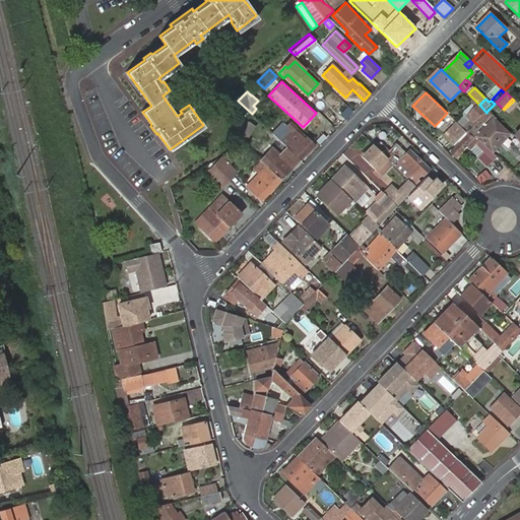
[(466,131),(485,112),(475,103),(473,106),(475,108),(467,116),(471,121),(464,129),(466,131)]
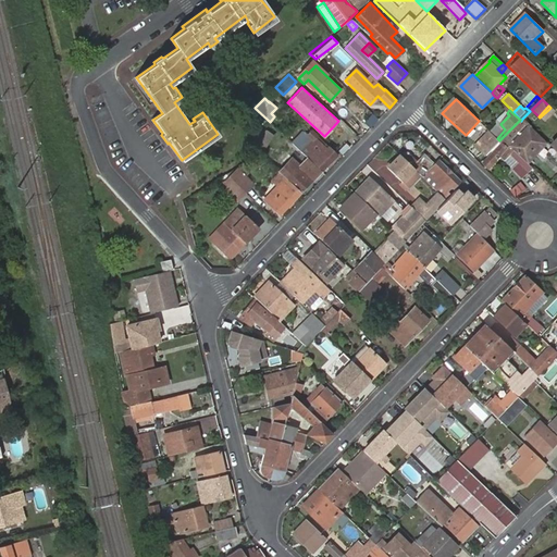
[(527,123),(522,119),(521,121),(503,139),(505,140),(512,148),(514,147),(530,163),(547,145),(531,128),(516,145),(511,139),(527,124),(527,123)]
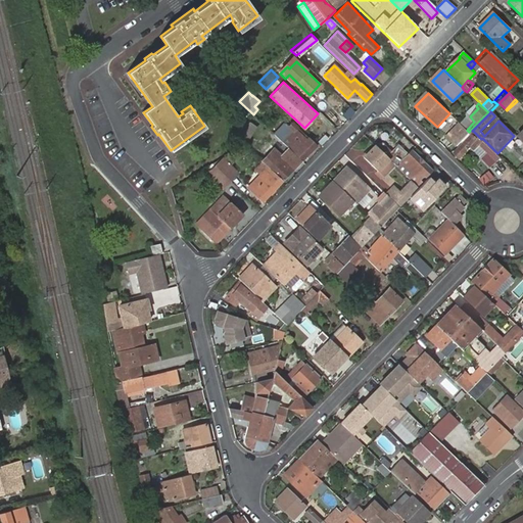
[(484,136),(498,121),(494,116),(480,131),(484,136)]
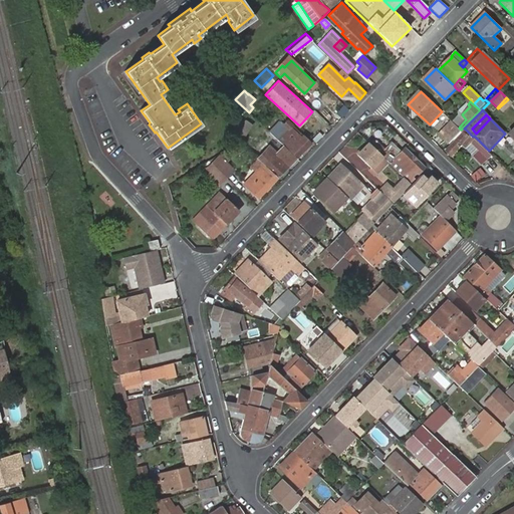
[(286,118),(272,134),(284,146),(288,150),(290,149),(297,156),(310,142),(286,118)]
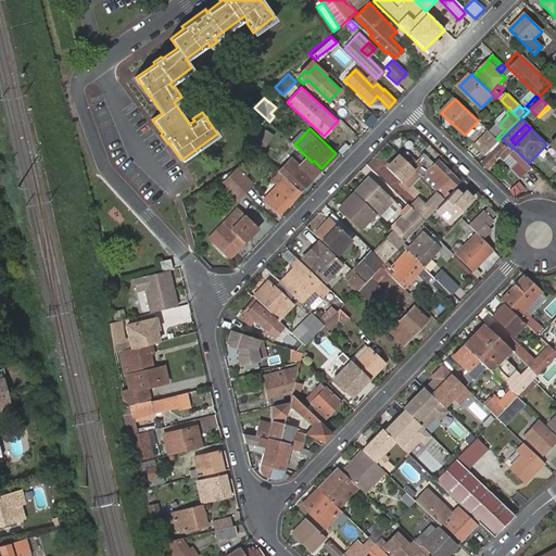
[(264,130),(252,146),(258,152),(273,136),(264,130)]
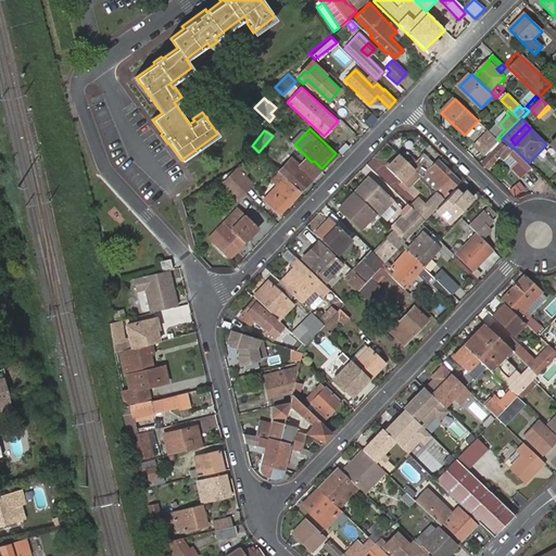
[(484,137),(477,146),(485,153),(496,141),(487,130),(482,136),(484,137)]
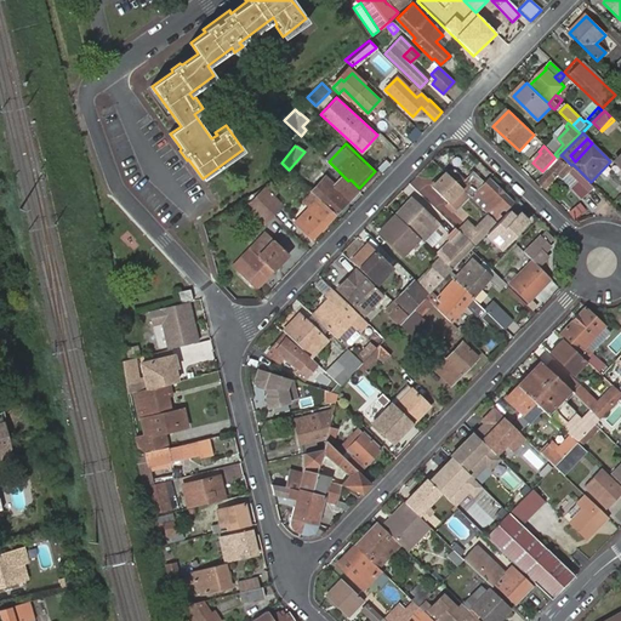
[(570,172),(576,180),(581,175),(571,165),(563,157),(539,181),(546,188),(559,175),(564,178),(570,172)]
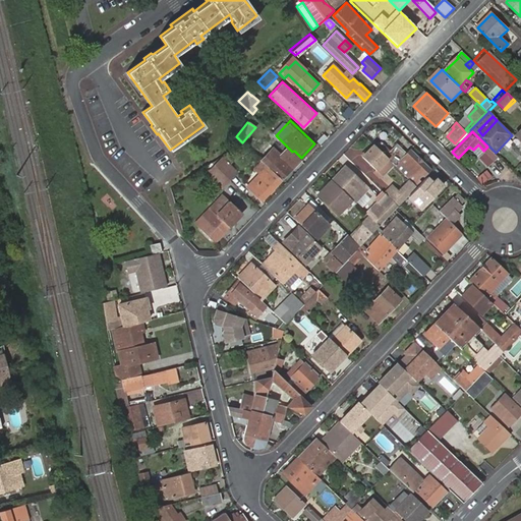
[(416,187),(420,182),(417,179),(421,175),(423,176),(429,169),(409,150),(406,154),(396,143),(384,156),(387,158),(395,166),(399,161),(410,173),(406,177),(409,180),(416,187)]
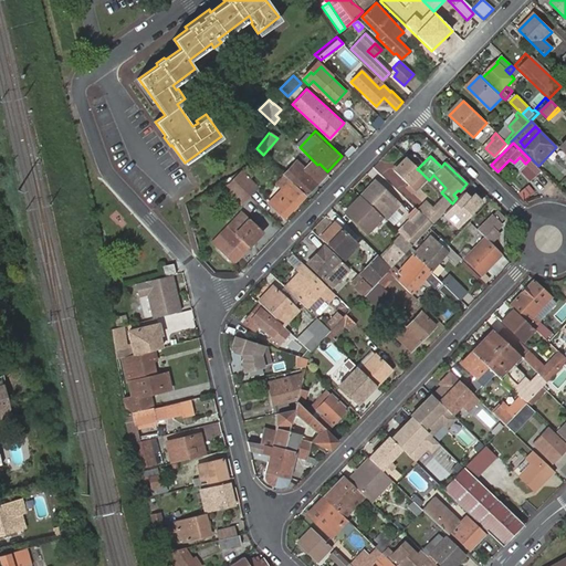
[(420,171),(417,169),(405,157),(392,169),(408,185),(420,171)]
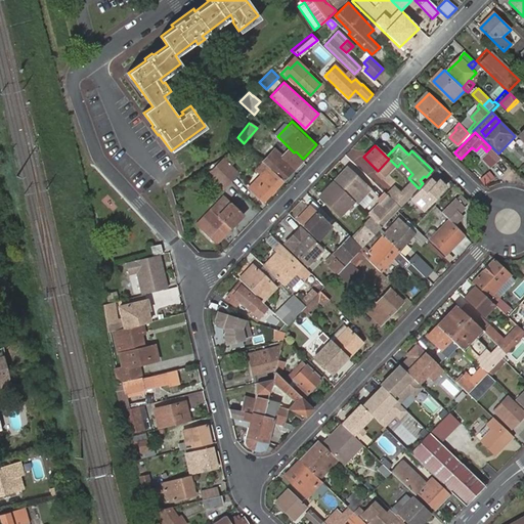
[(497,163),(501,159),(490,147),(486,151),(489,155),(497,163)]
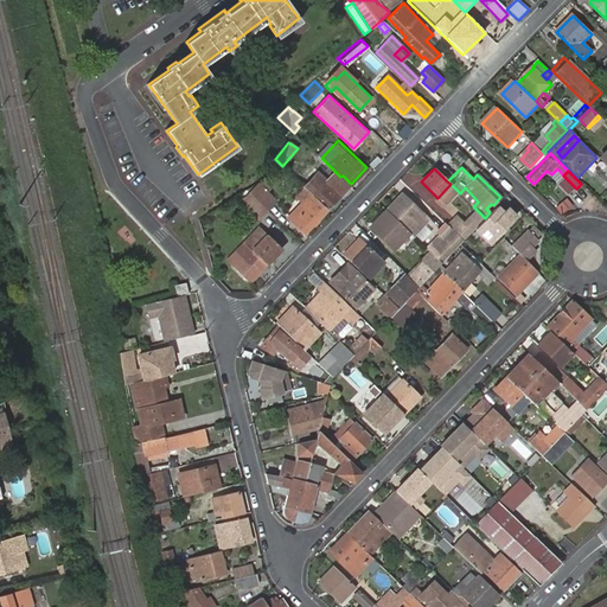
[(305,184),(314,193),(326,181),(317,172),(305,184)]
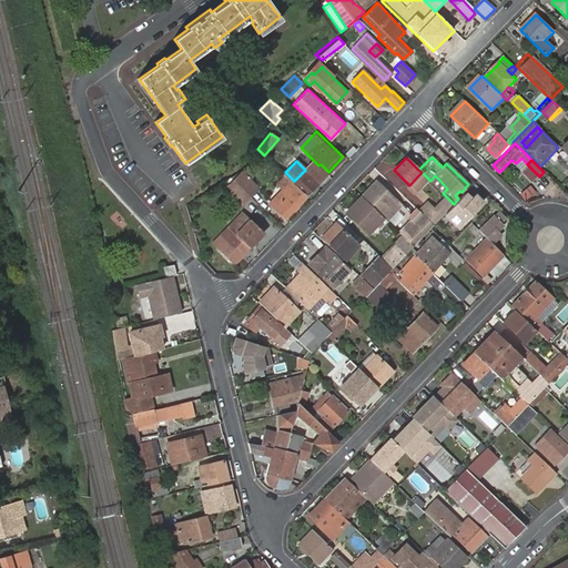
[(318,183),(327,174),(318,165),(314,161),(305,170),(294,181),(307,194),(315,186),(308,180),(312,176),(318,183)]
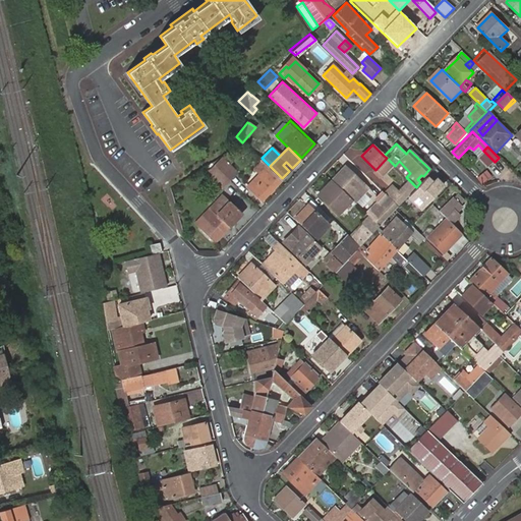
[(495,162),(486,154),(480,159),(488,167),(495,162)]
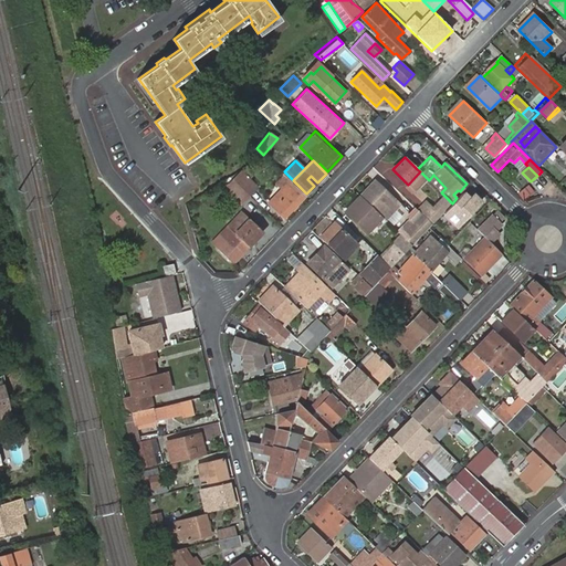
[(244,169),(241,174),(249,180),(252,177),(244,169)]
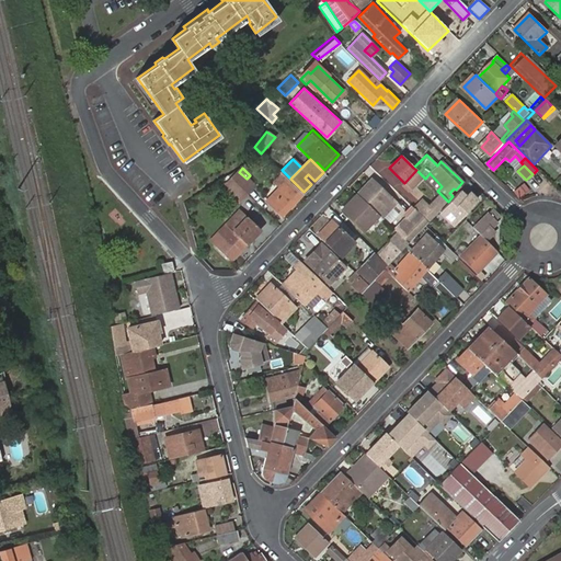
[(239,171),(222,187),(238,203),(254,186),(239,172),(239,171)]
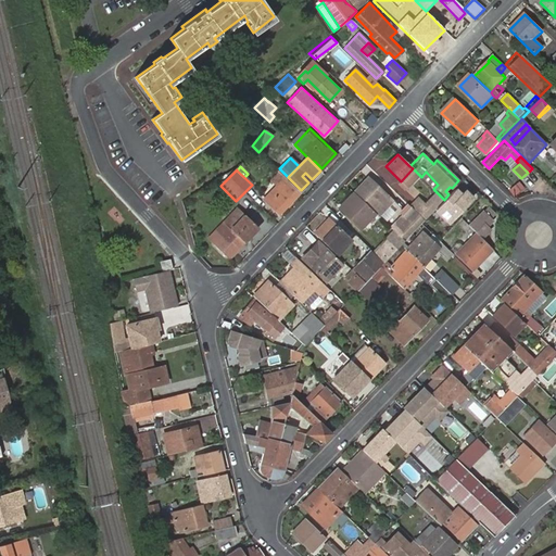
[(277,186),(283,178),(277,173),(270,179),(277,186)]
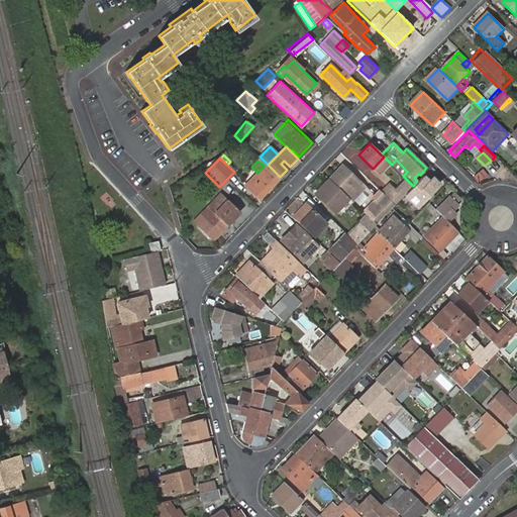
[(287,170),(290,167),(284,161),(281,164),(287,170)]
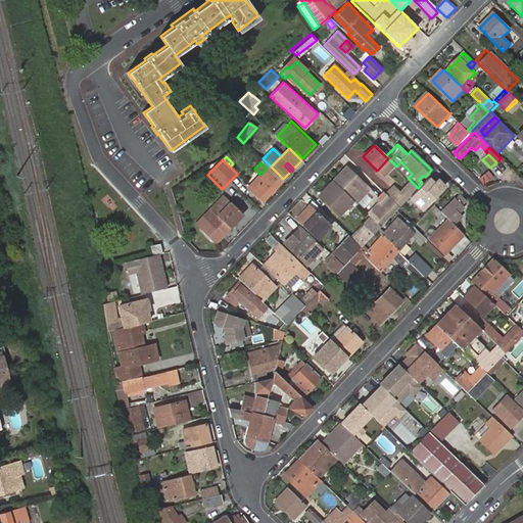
[(345,167),(332,180),(349,196),(362,183),(345,167)]
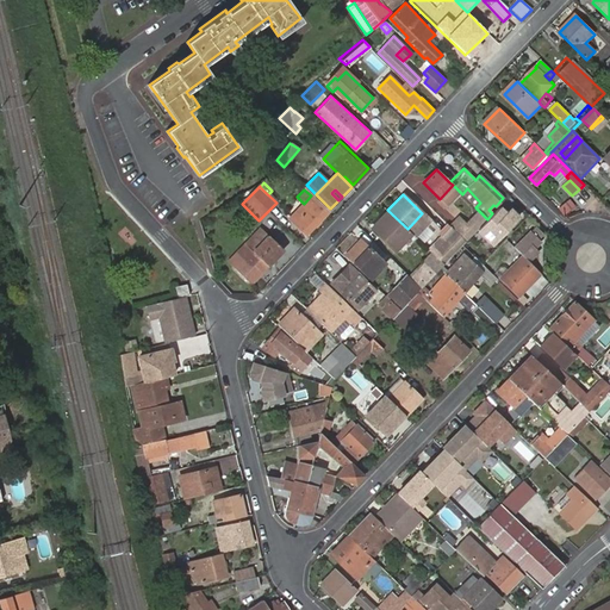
[(300,213),(297,211),(290,218),(306,235),(328,212),(311,195),(304,204),(307,206),(300,213)]
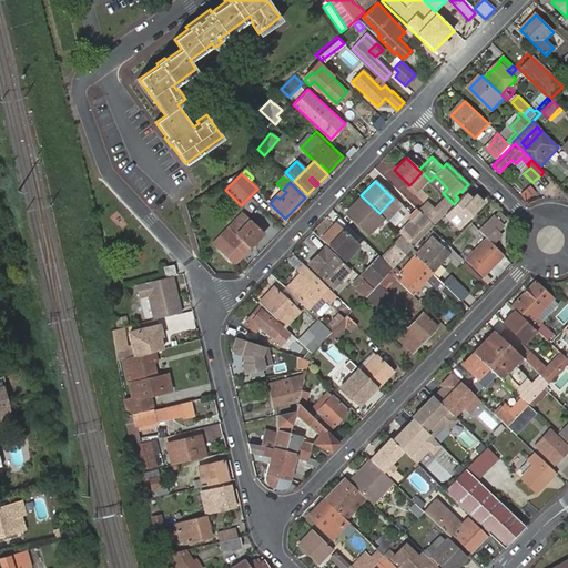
[(530,186),(521,196),(528,202),(537,192),(530,186)]
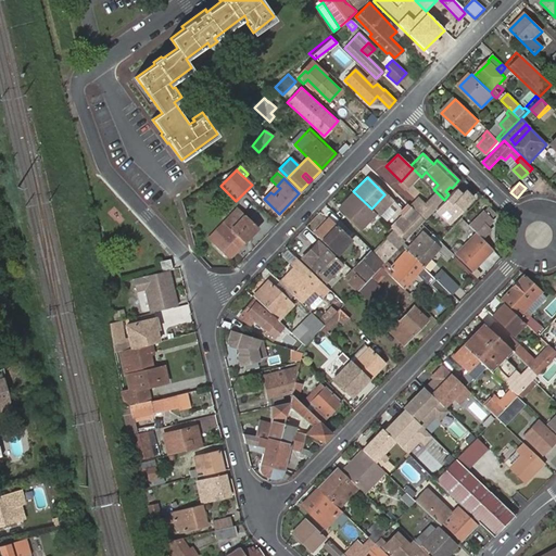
[(277,186),(270,192),(274,194),(280,188),(277,186)]
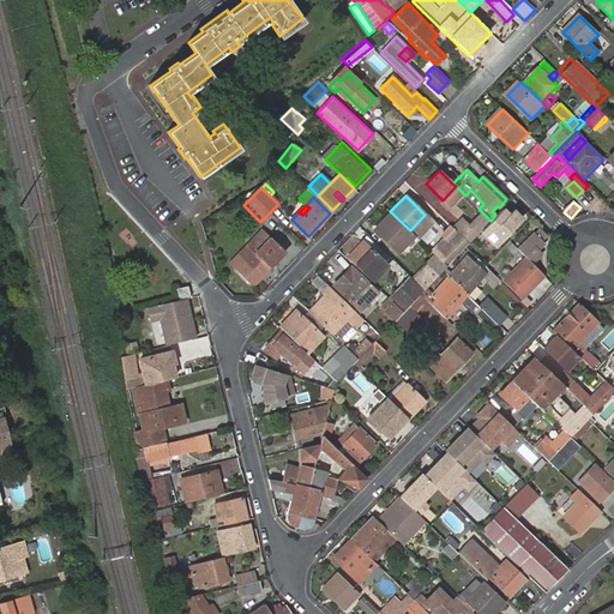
[(504,208),(480,232),(495,248),(524,220),(515,209),(510,214),(504,208)]
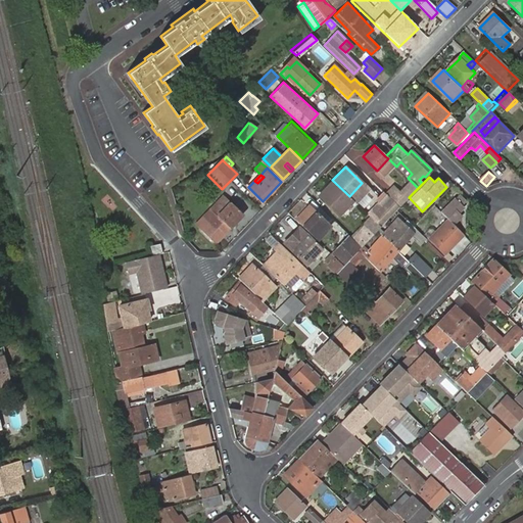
[(349,196),(332,180),(318,195),(336,212),(350,198),(349,196)]
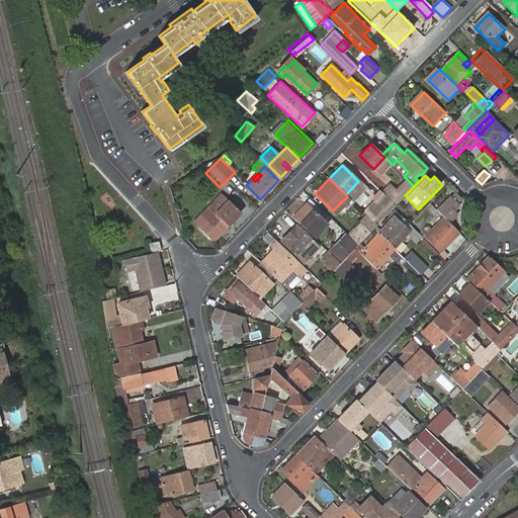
[(382,192),(396,205),(405,195),(414,186),(407,179),(396,190),(390,185),(382,192)]
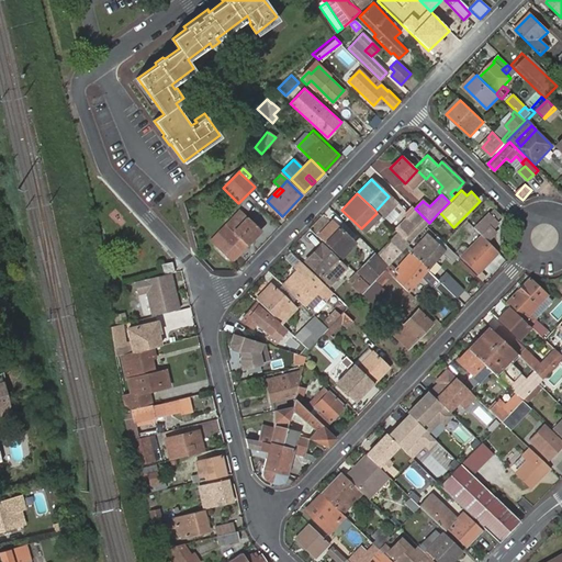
[(375,211),(377,213),(383,218),(396,204),(389,197),(375,211)]
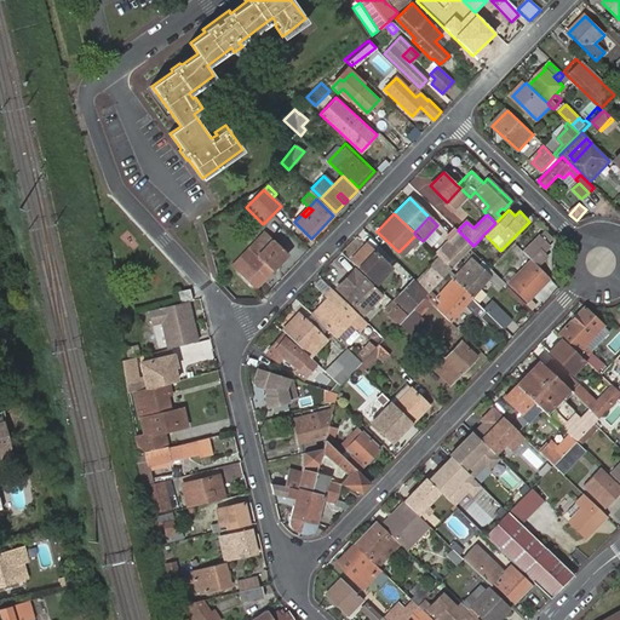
[(544,229),(522,250),(532,260),(538,267),(549,257),(543,251),(555,240),(544,229)]
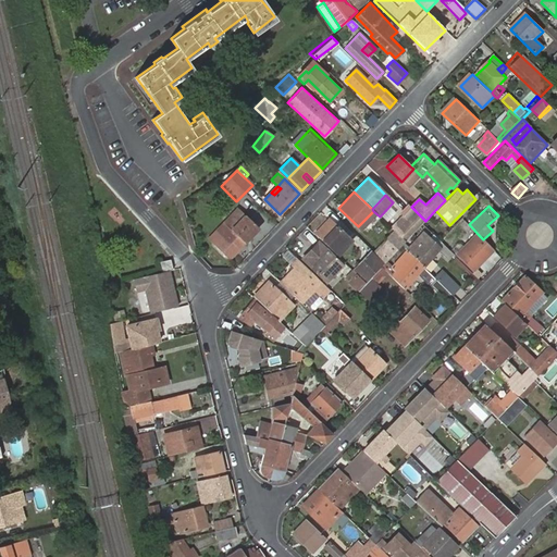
[(416,230),(422,224),(425,221),(411,207),(401,215),(416,230)]
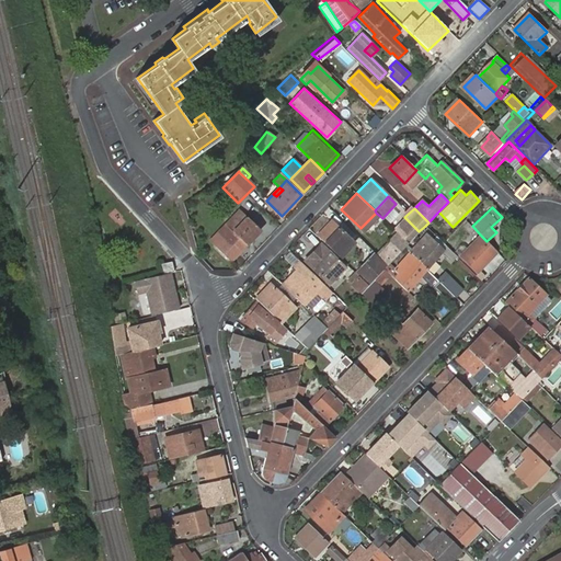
[(226,236),(215,247),(228,259),(231,259),(260,230),(240,210),(220,230),(226,236)]
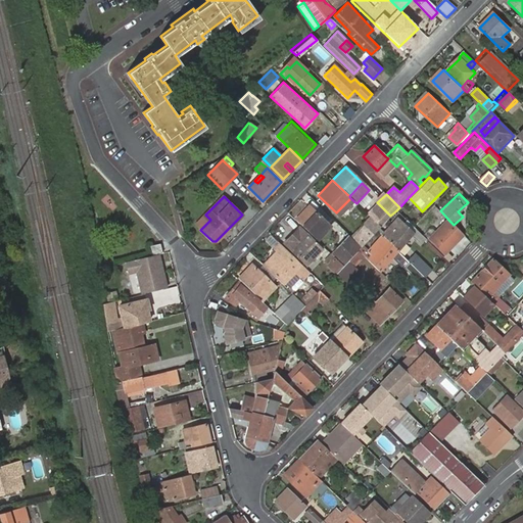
[(380,227),(390,216),(377,202),(367,214),(371,218),(380,227)]
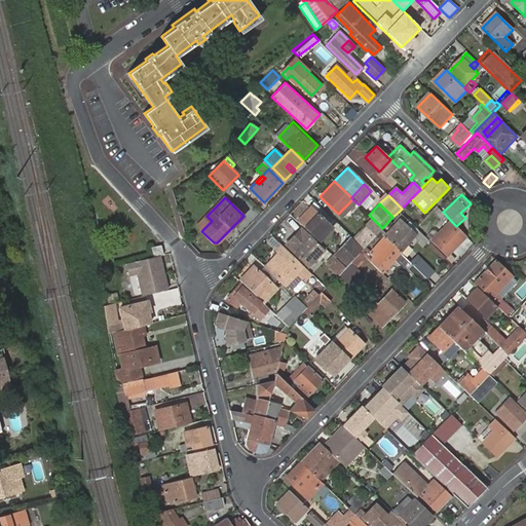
[(296,220),(317,240),(330,228),(308,208),(296,220)]
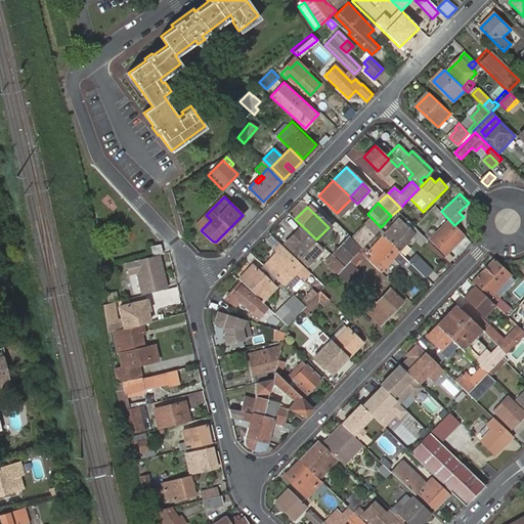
[(206,215),(195,224),(201,230),(211,220),(206,215)]
